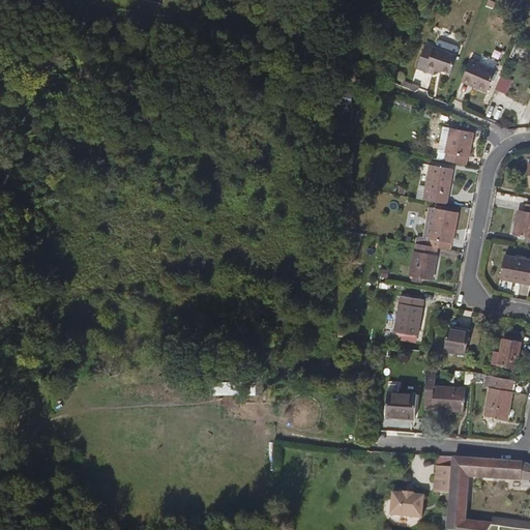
[(399,2),(391,0),(390,0),(388,7),(395,9),(399,2)]
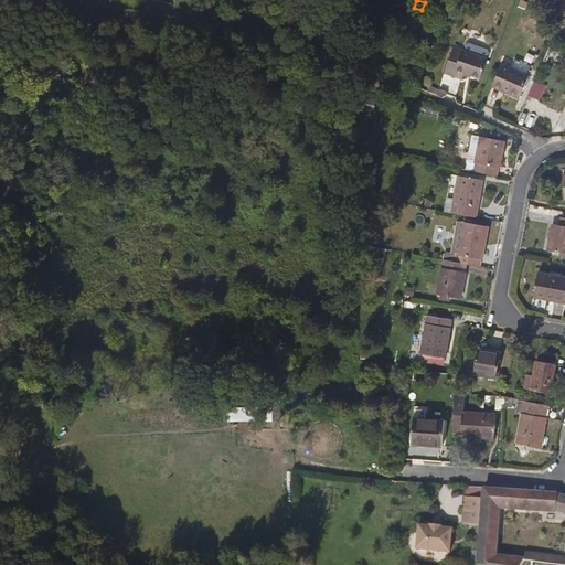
[(465,71),(472,74),(480,76),(487,57),(452,46),(444,72),(462,77),(464,74),(465,71)]
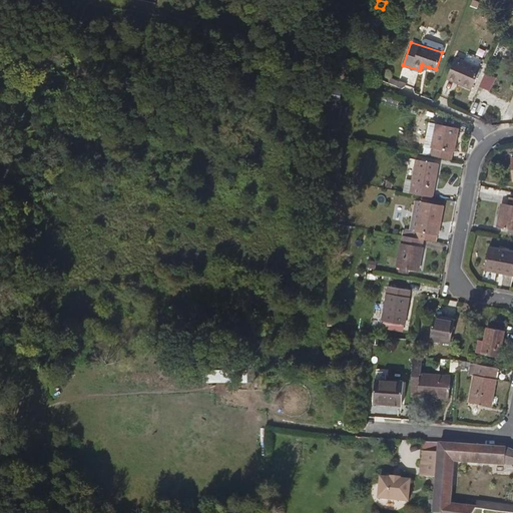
[(462,80),(462,83),(473,87),(481,66),(479,66),(482,58),(467,52),(465,60),(462,59),(448,81),(462,80)]
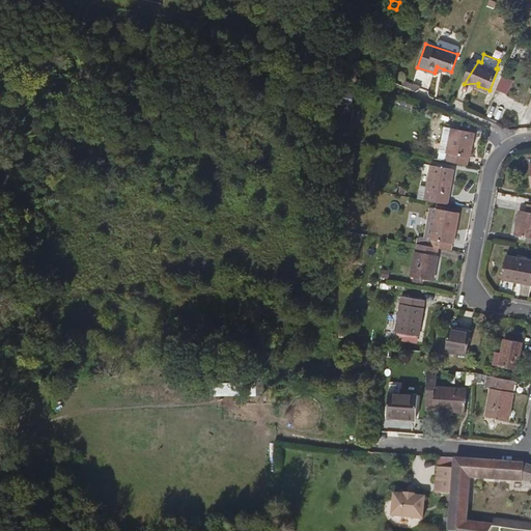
[(457,83),(464,84),(478,61),(465,64),(457,83)]
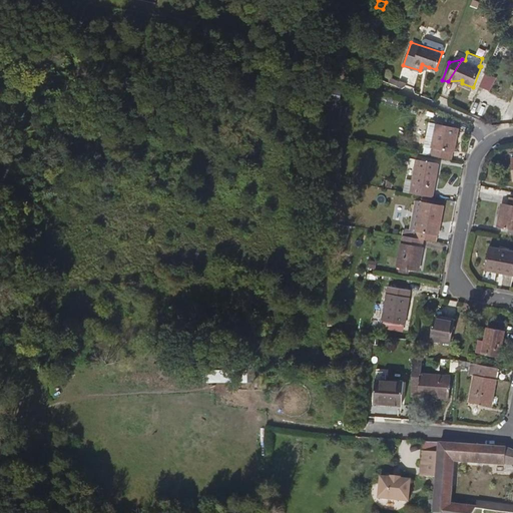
[(420,74),(429,67),(422,64),(421,67),(420,74)]
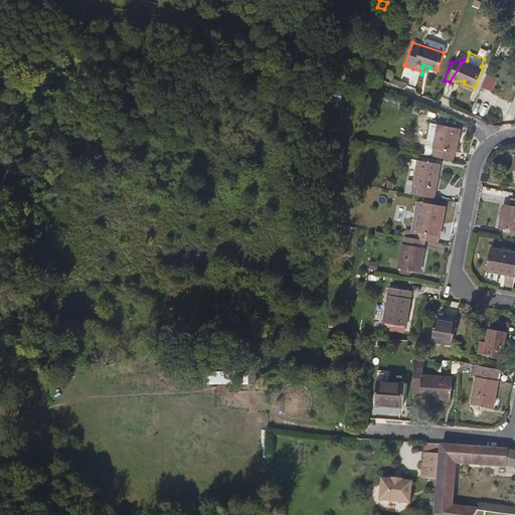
[(487,72),(481,87),(491,91),(497,76),(487,72)]
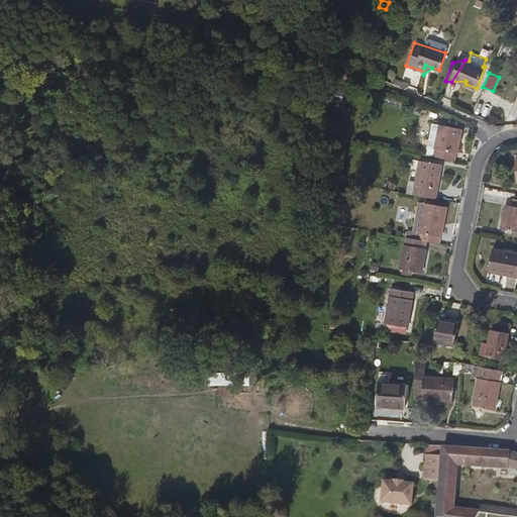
[(440,127),(433,159),(454,164),(461,131),(440,127)]
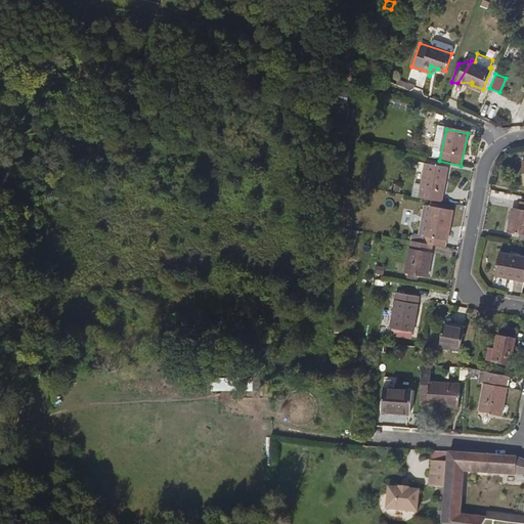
[(425,164),(419,199),(440,203),(446,168),(425,164)]
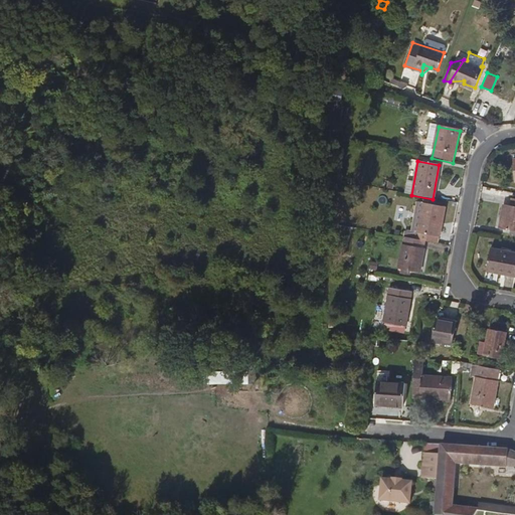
[(393,189),(395,181),(386,179),(384,187),(393,189)]
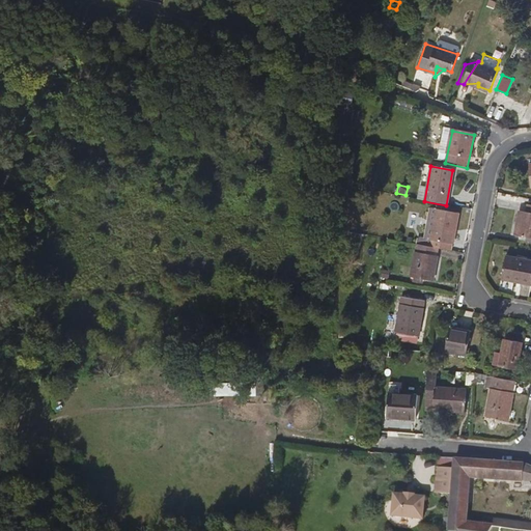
[(530,204),(530,205),(528,216),(522,216),(519,236),(530,239),(530,204)]
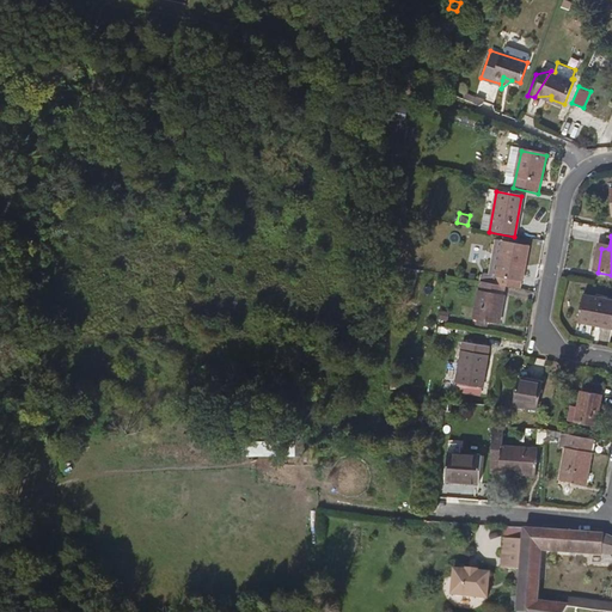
[(497,285),(507,287),(521,289),(530,246),(506,242),(497,285)]
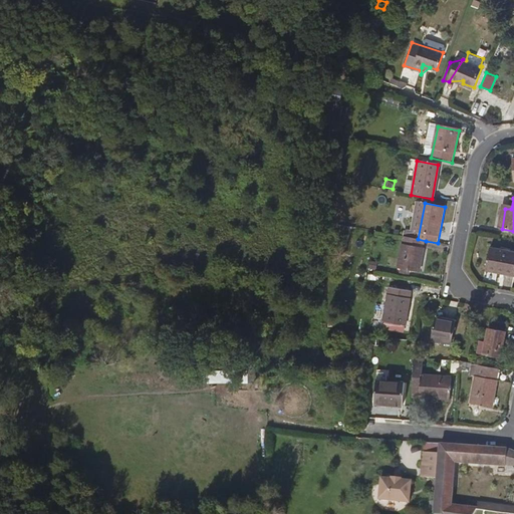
[(418,239),(404,238),(397,270),(421,275),(426,248),(424,247),(426,241),(418,239)]
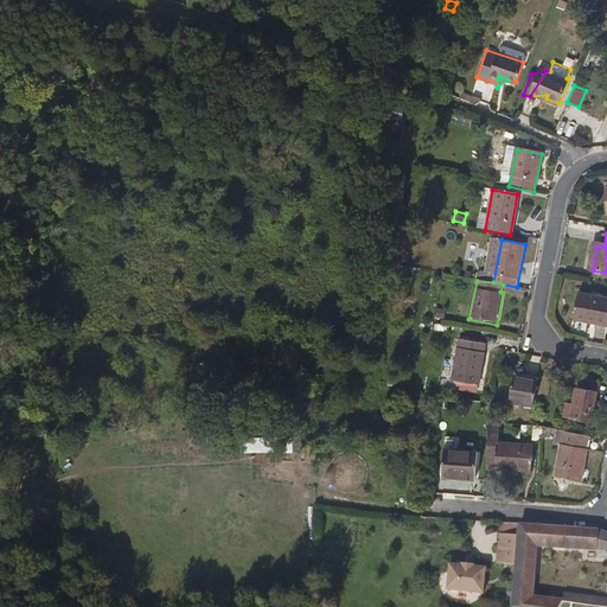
[(606,320),(606,301),(576,296),(572,324),(606,330),(606,320)]
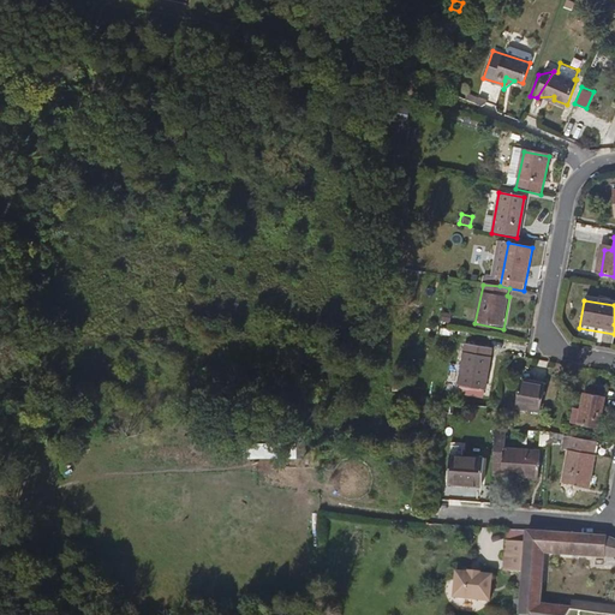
[(465,357),(490,360),(491,353),(466,348),(465,357)]
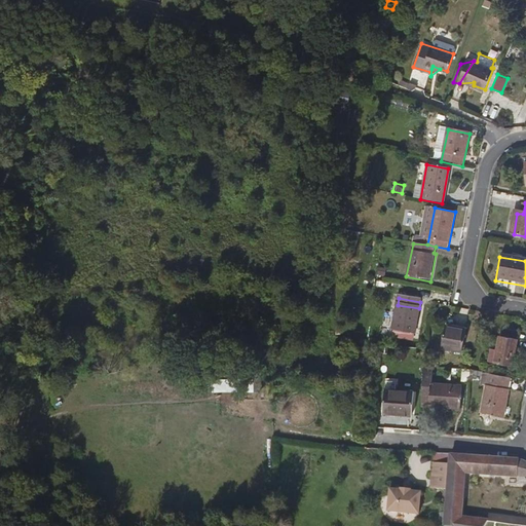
[(414,336),(419,308),(398,305),(392,333),(414,336)]
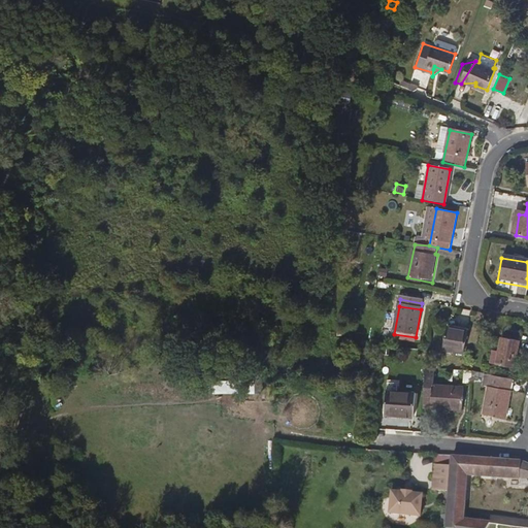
[(467,336),(447,331),(442,353),(463,356),(467,336)]
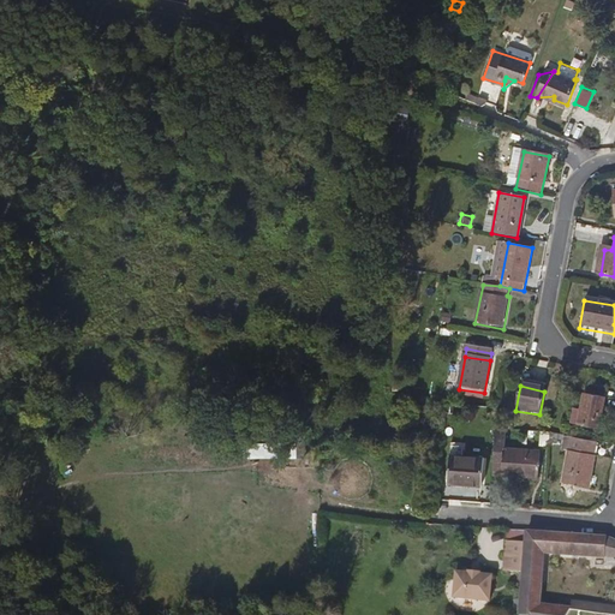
[(601,402),(581,398),(575,430),(595,435),(601,402)]
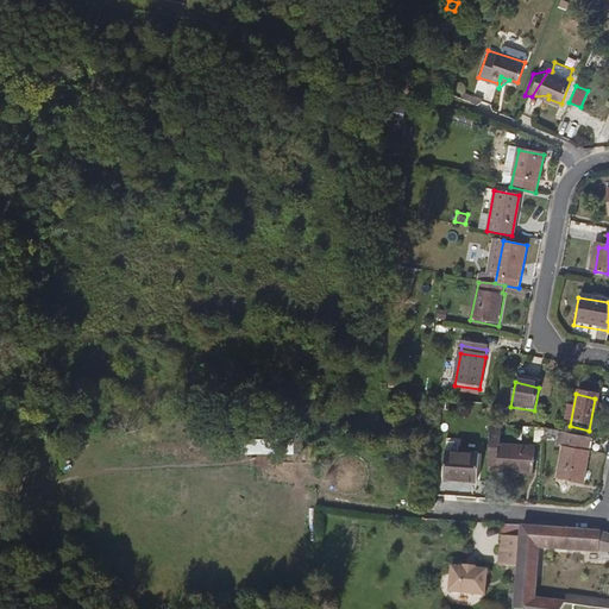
[(562,445),(591,451),(592,438),(559,432),(557,444),(562,445)]
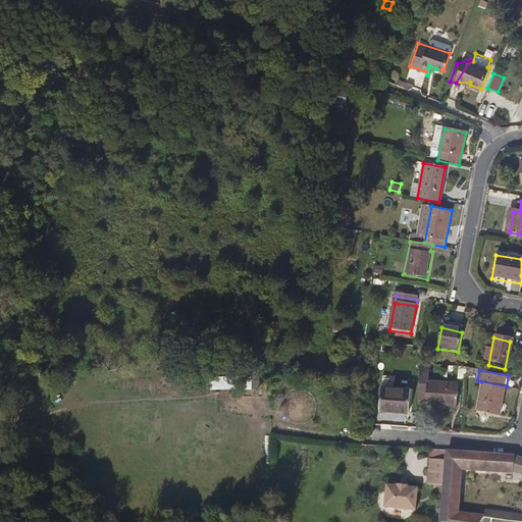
[(419,384),(418,406),(459,408),(460,381),(429,379),(429,385),(419,384)]
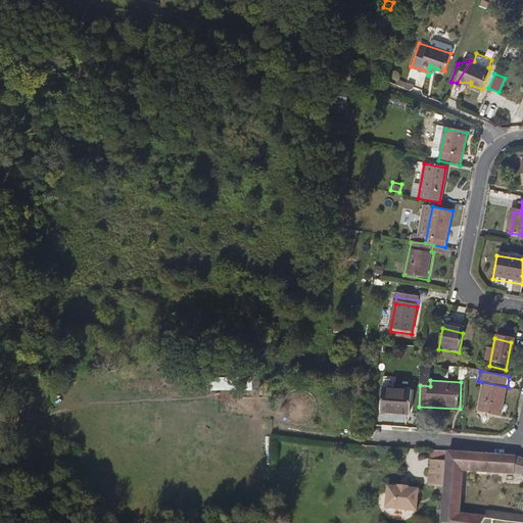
[(502,418),(508,387),(482,382),(477,414),(502,418)]
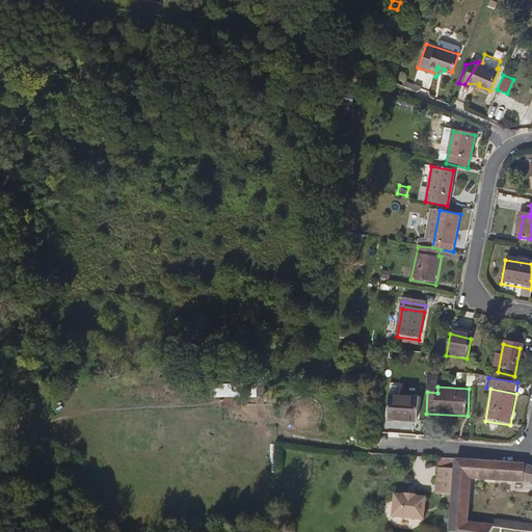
[(419,396),(390,394),(388,419),(417,420),(419,396)]
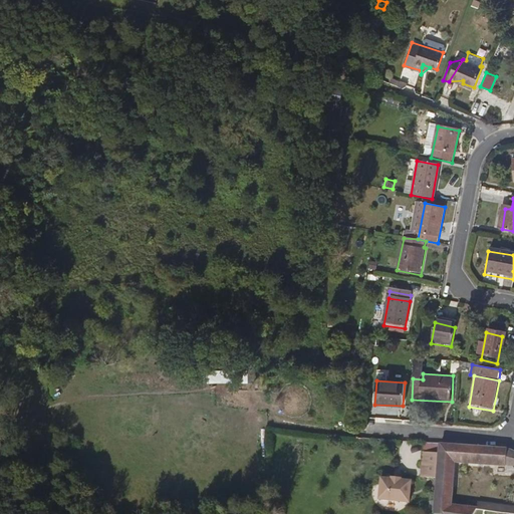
[(513,466),(513,452),(508,449),(441,445),(440,454),(438,479),(434,513),(451,513),(452,506),(457,464),(513,466)]
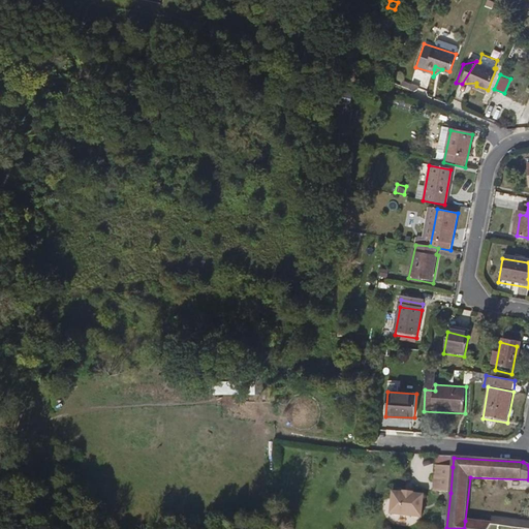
[(450,493),(453,467),(436,466),(434,491),(450,493)]
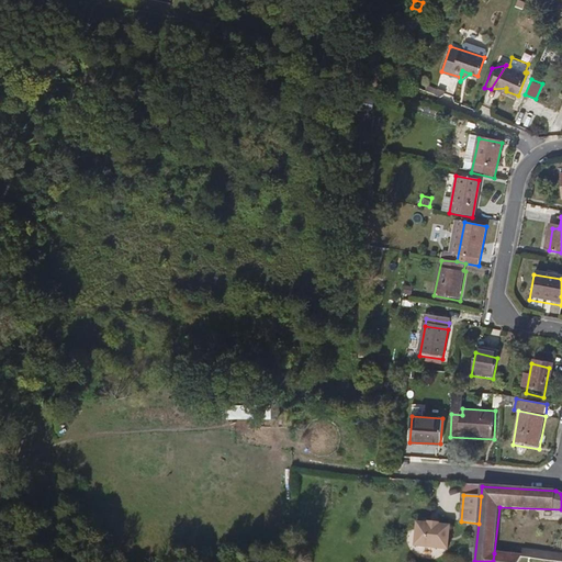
[(439,524),(428,523),(428,525),(417,524),(415,547),(448,549),(450,526),(439,526),(439,524)]
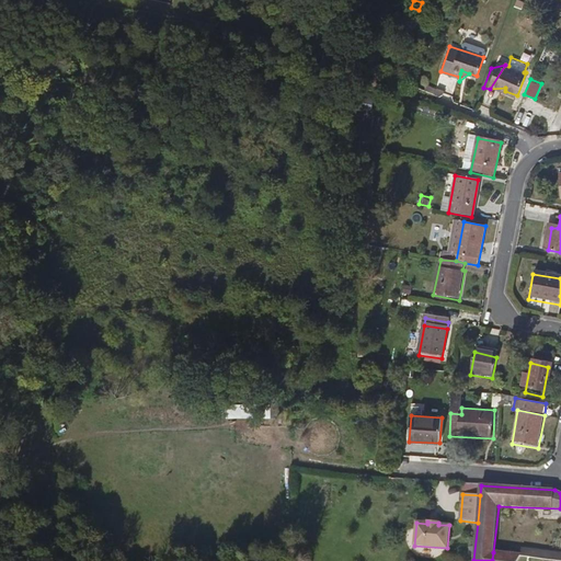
[(522,558),(551,560),(560,560),(560,554),(522,549),(522,558)]
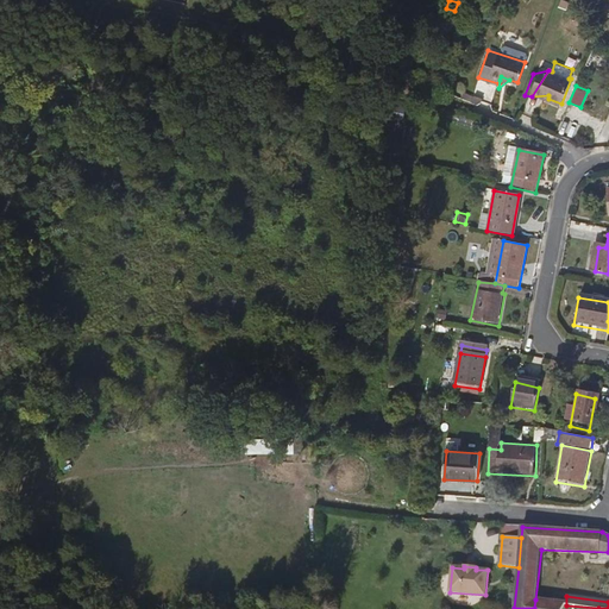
All buildings are outlined.
